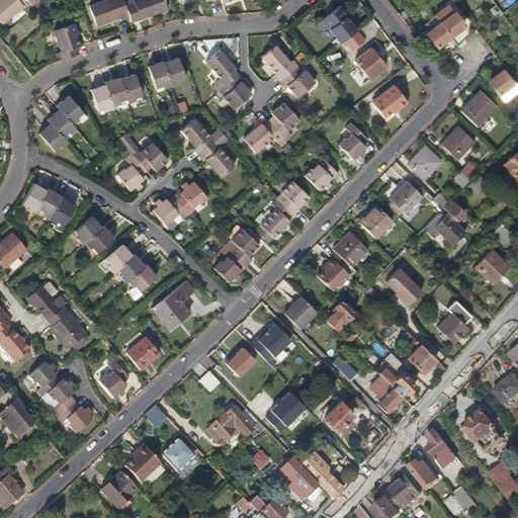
[(0,0),(0,21),(1,22),(22,5),(20,3),(22,0),(0,0)]
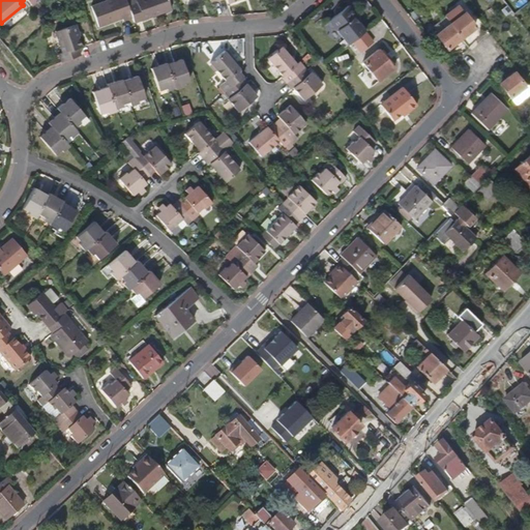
[(127,3),(126,0),(105,0),(92,5),(99,26),(123,18),(124,21),(133,18),(127,3)]
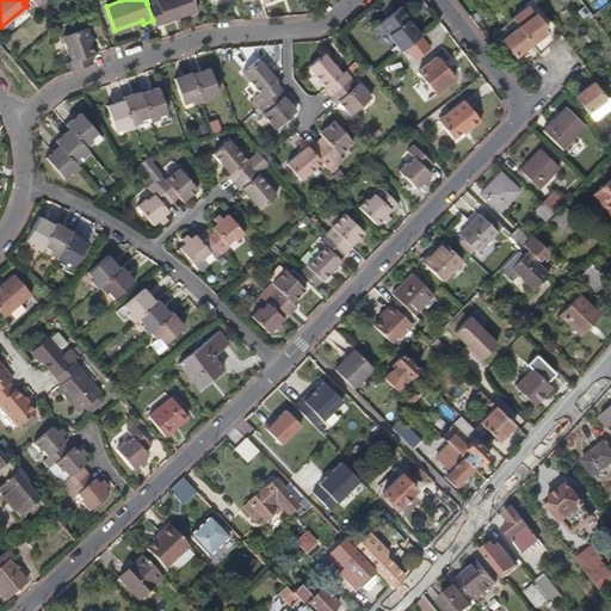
[(197,10),(192,0),(154,0),(147,4),(153,20),(155,25),(197,10)]
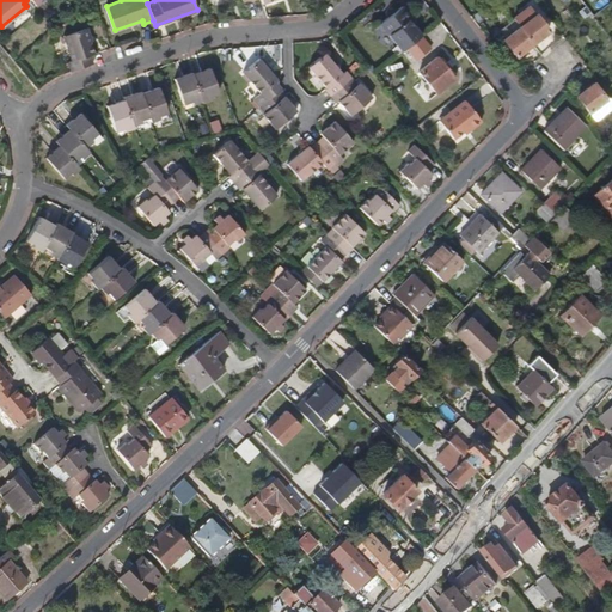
[(414,26),(409,19),(410,17),(402,6),(379,23),(401,50),(405,47),(420,35),(414,26)]
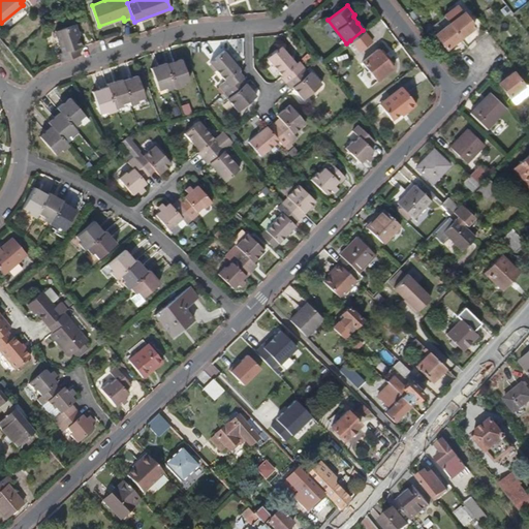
[(505,5),(500,9),(505,16),(510,11),(505,5)]
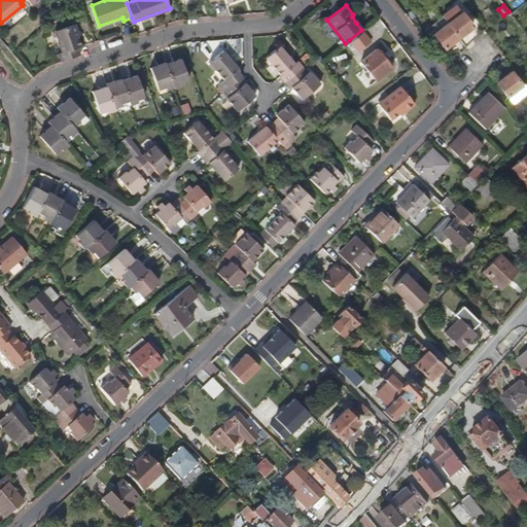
[(449,23),(462,12),(459,7),(445,18),(449,23)]
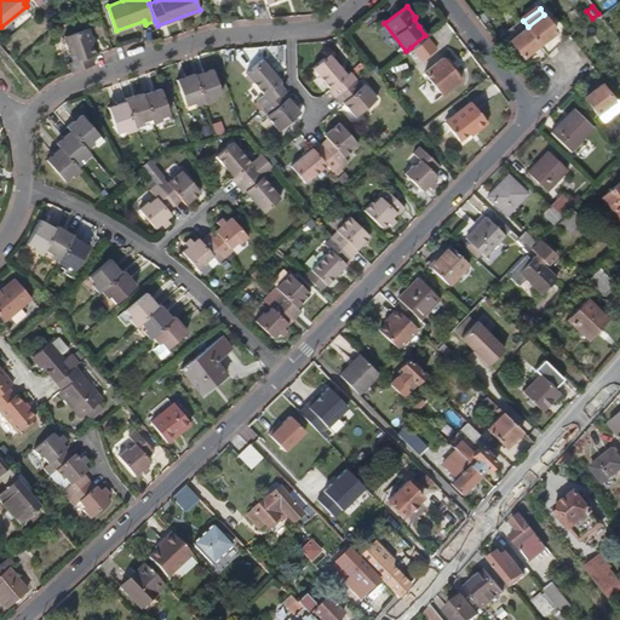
[(557,32),(544,15),(528,27),(540,44),(557,32)]
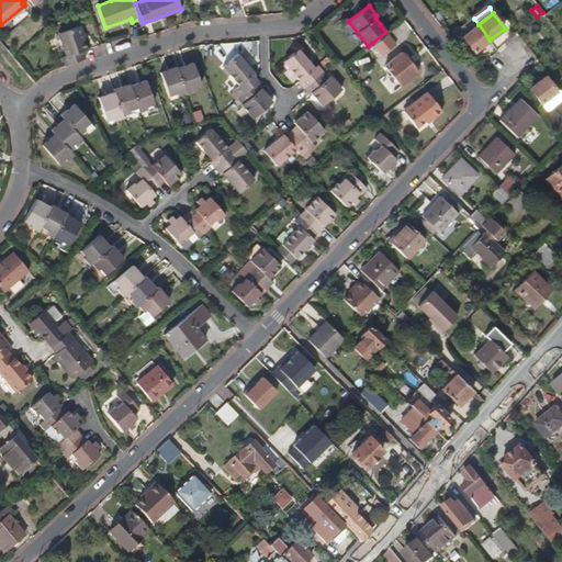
[(490,40),(479,24),(463,36),(474,52),(490,40)]
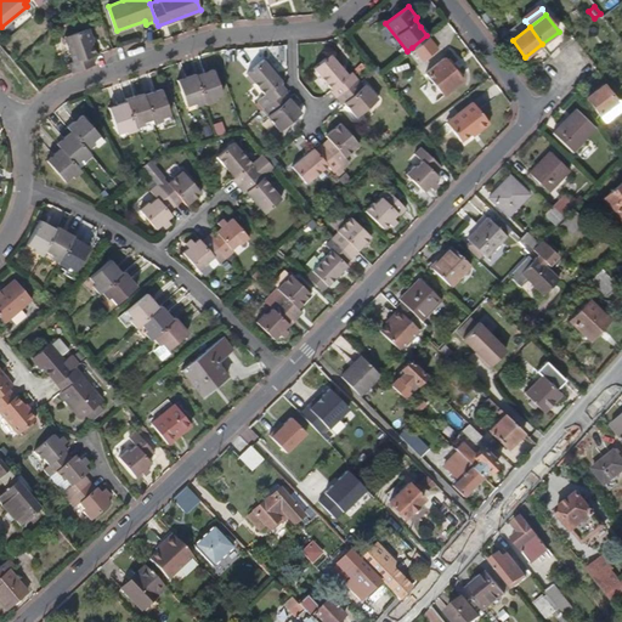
[(67,62),(69,71),(94,63),(92,61),(92,60),(95,56),(94,54),(86,29),(64,35),(72,61),(67,62)]
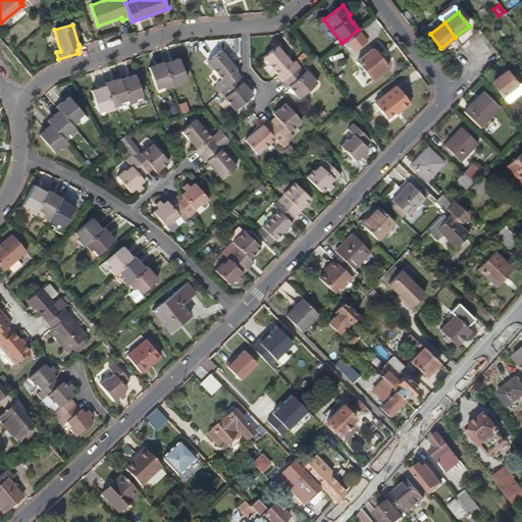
[(367,41),(358,30),(346,40),(355,52),(367,41)]
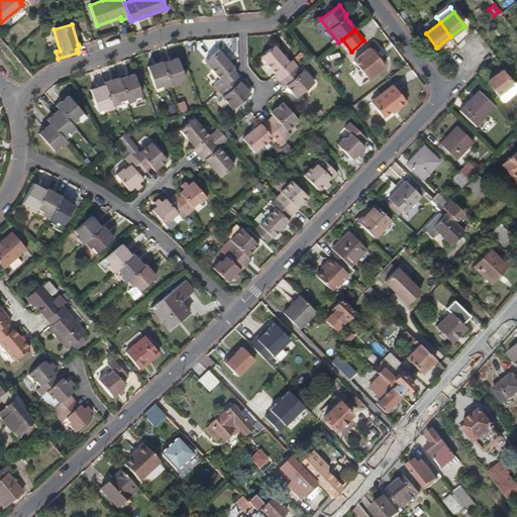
[(297,66),(292,60),(290,62),(275,43),(261,56),(276,74),(275,75),(275,76),(277,78),(280,81),(297,66)]
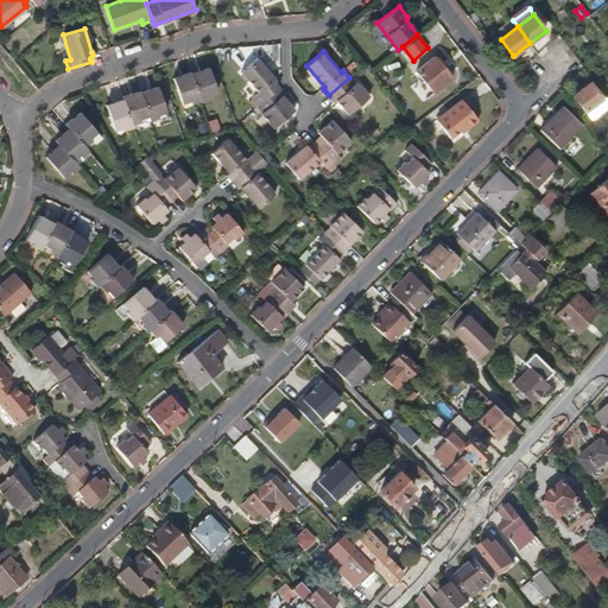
[(240,62),(246,68),(253,59),(247,54),(240,62)]
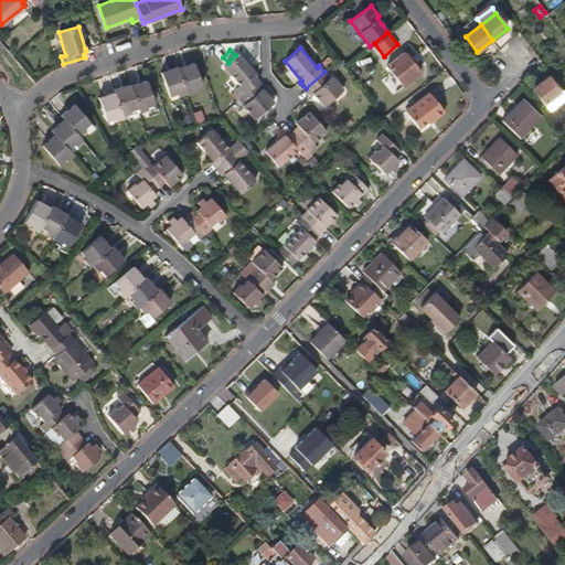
[(419,72),(403,51),(386,64),(403,85),(419,72)]
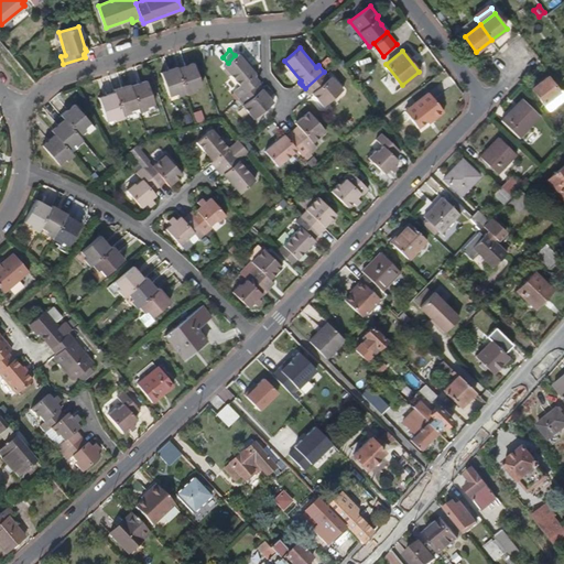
[(255,77),(257,75),(240,55),(225,67),(241,87),(235,93),(240,99),(259,83),(257,79),(255,77)]
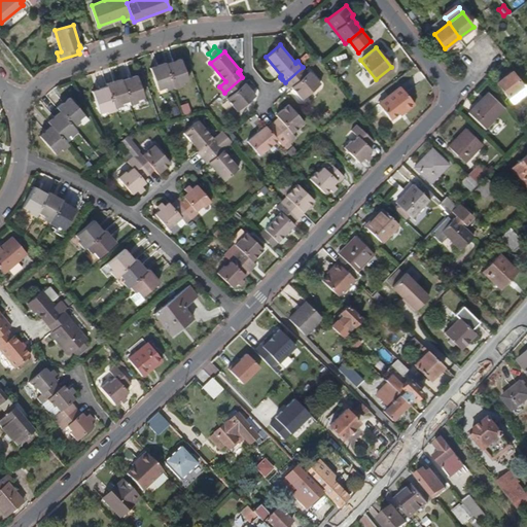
[(187,78),(180,57),(165,62),(173,85),(174,86),(181,83),(180,80),(187,78)]
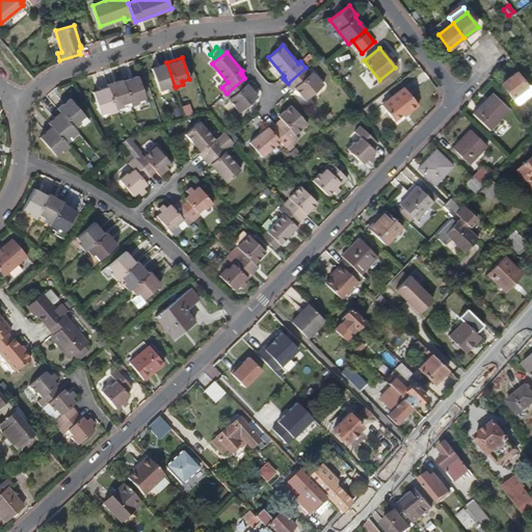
[(166,62),(166,61),(151,67),(158,88),(167,85),(167,88),(175,86),(166,62)]
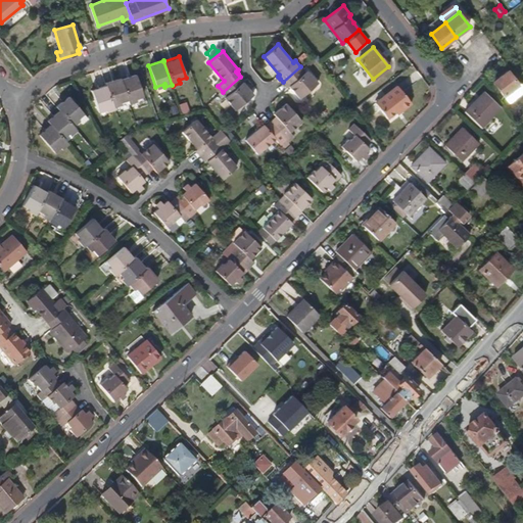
[(318,83),(306,69),(304,72),(300,66),(283,82),(285,84),(287,87),(289,86),(299,98),(318,83)]
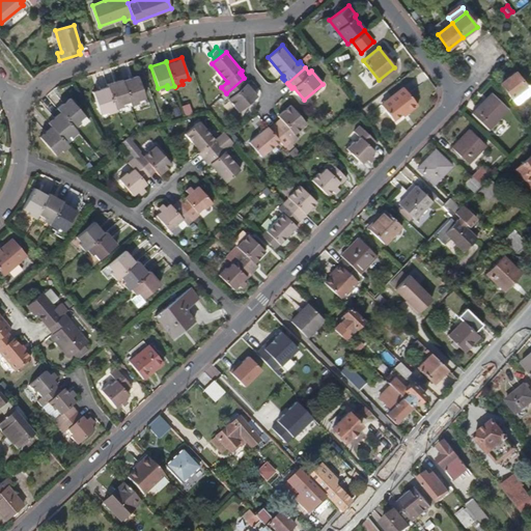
[(530,93),(530,91),(515,72),(501,83),(518,105),(530,93)]
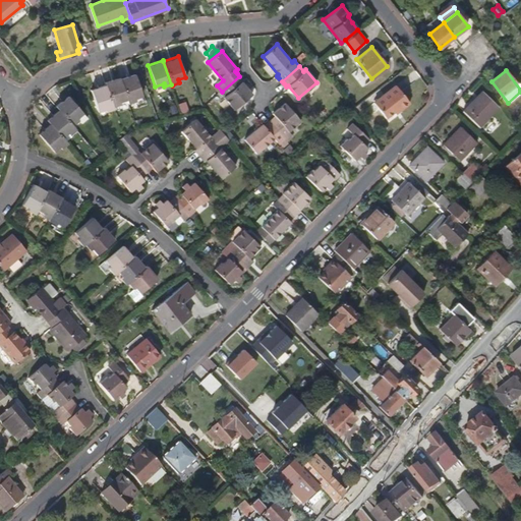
[(145,100),(134,72),(119,77),(126,97),(128,102),(135,99),(137,103),(145,100)]
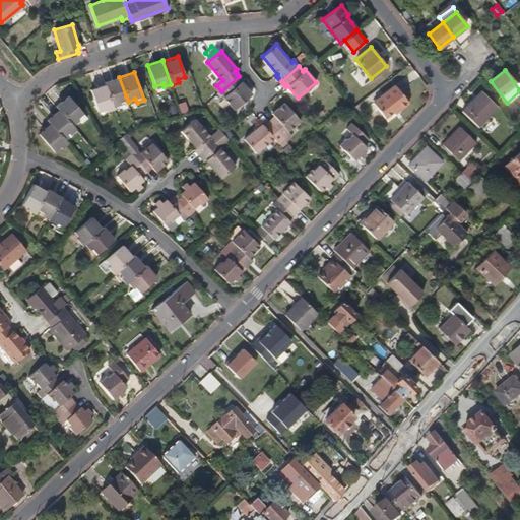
[(208,77),(213,84),(220,79),(215,72),(208,77)]
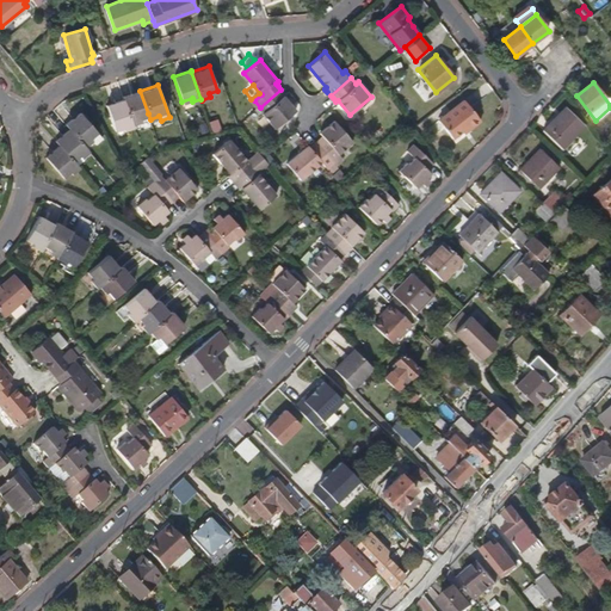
[(140,91),(140,88),(122,94),(123,97),(131,122),(140,119),(140,116),(148,113),(140,91)]
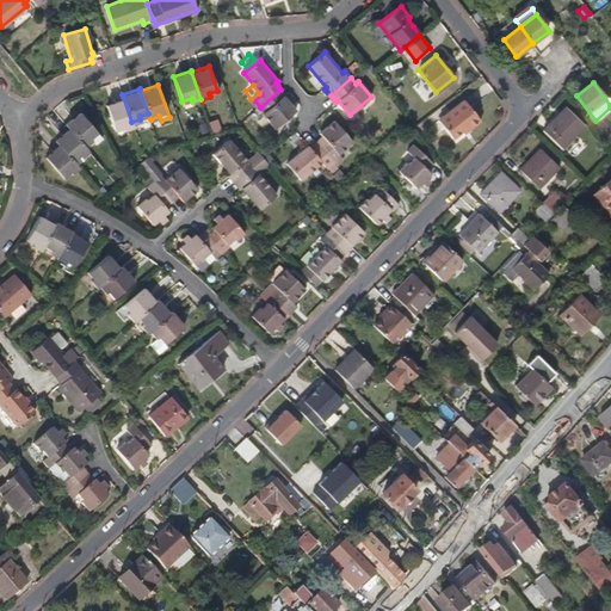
[(276,130),(297,112),(285,97),(287,97),(284,93),(281,90),(260,107),(266,115),(264,116),(276,130)]
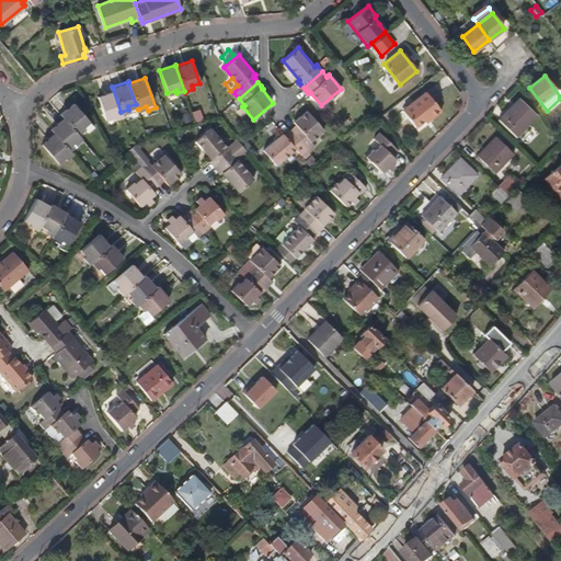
[(121,112),(113,89),(98,94),(105,118),(113,115),(113,118),(122,115),(121,112)]
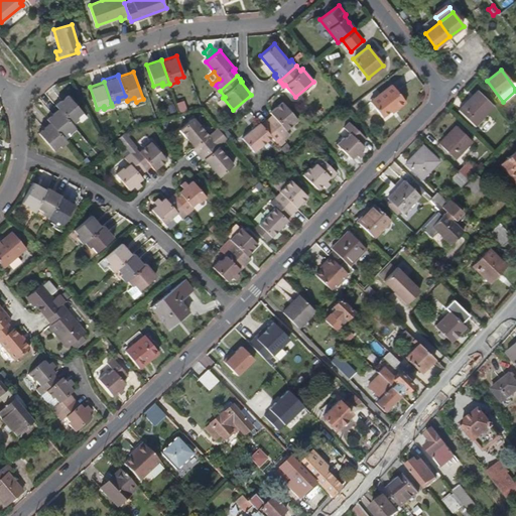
[(405,102),(392,85),(370,101),(382,117),(395,107),(396,109),(405,102)]
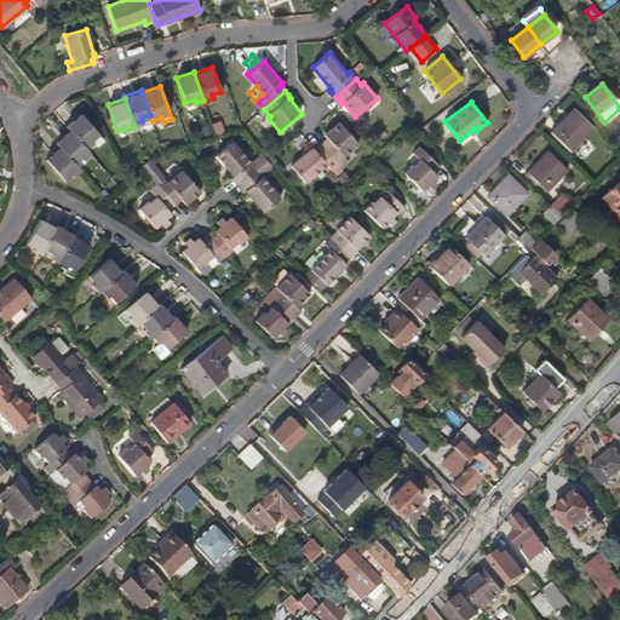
[(570,150),(593,127),(574,109),(552,132),(570,150)]
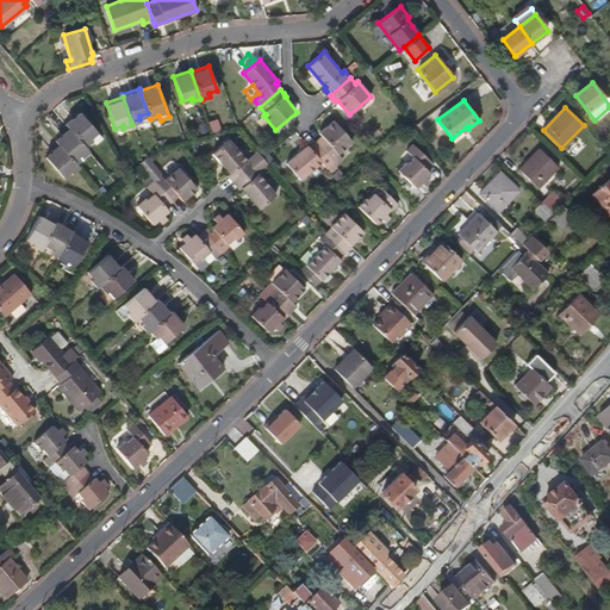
[(95,129),(79,109),(64,120),(68,125),(83,143),(92,136),(91,134),(95,129)]
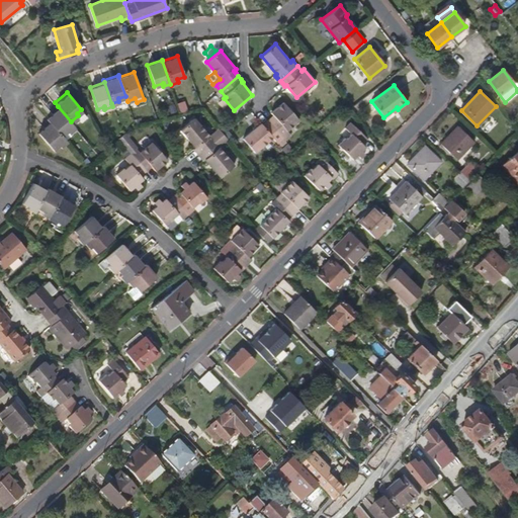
[(287,130),(299,119),(284,102),(271,113),(272,114),(270,117),(268,118),(284,138),(290,133),(287,130)]
